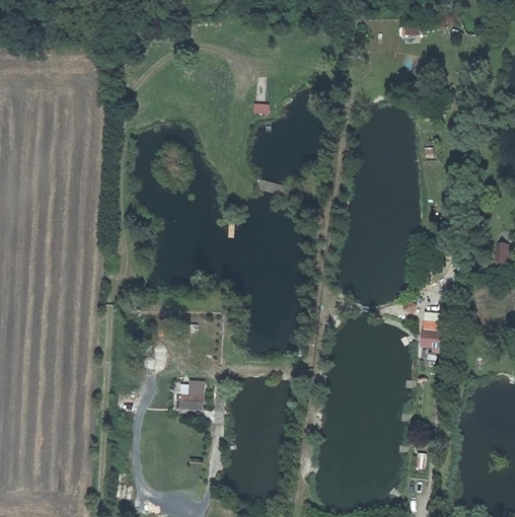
[(397,24),(398,34),(417,34),(417,24),(397,24)]
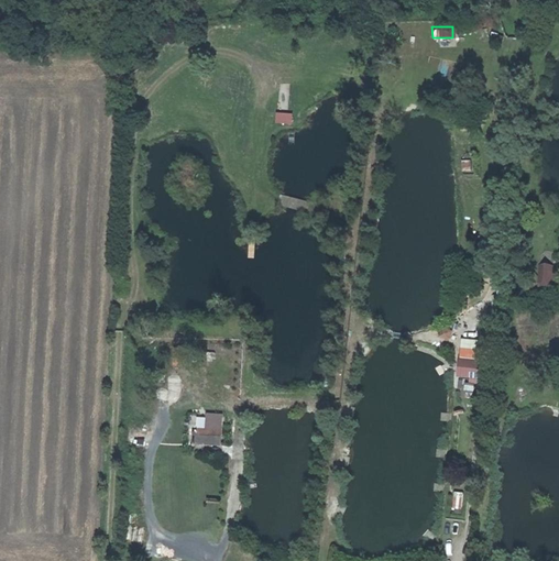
[(288,113),(275,113),(275,122),(288,122),(288,113)]
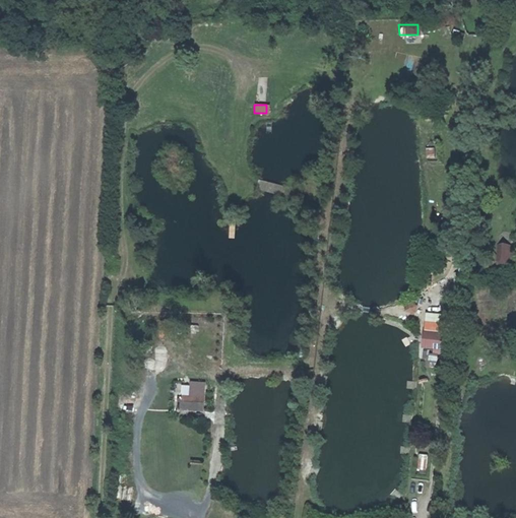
[(509,262),(509,243),(497,243),(497,263),(509,262)]
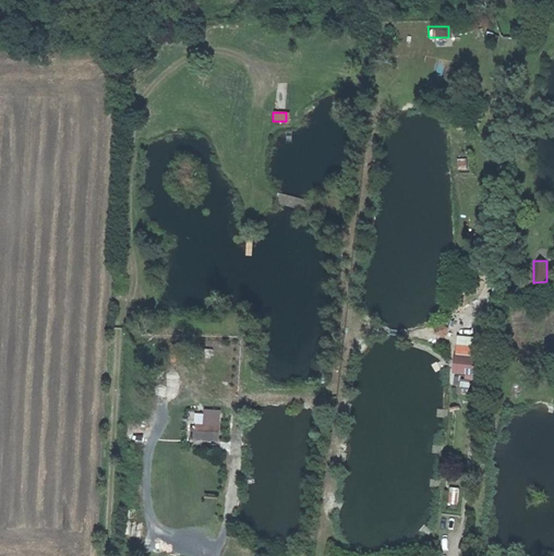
[(476,359),(454,357),(453,372),(474,374),(476,359)]
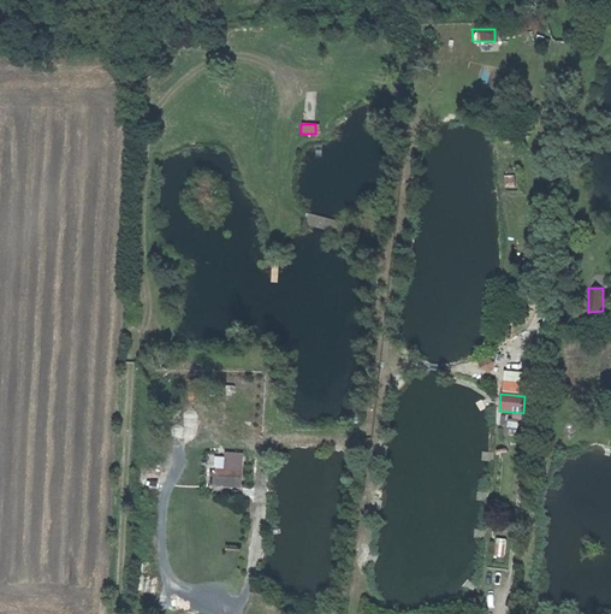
[(226,470),(211,470),(209,483),(227,484),(226,470)]
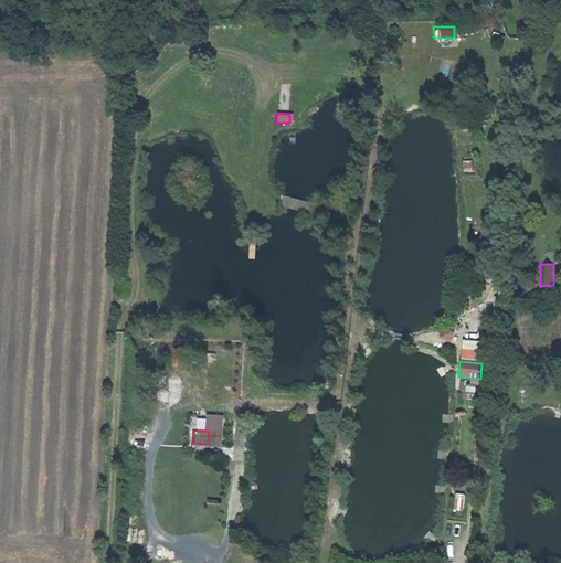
All buildings are outlined.
